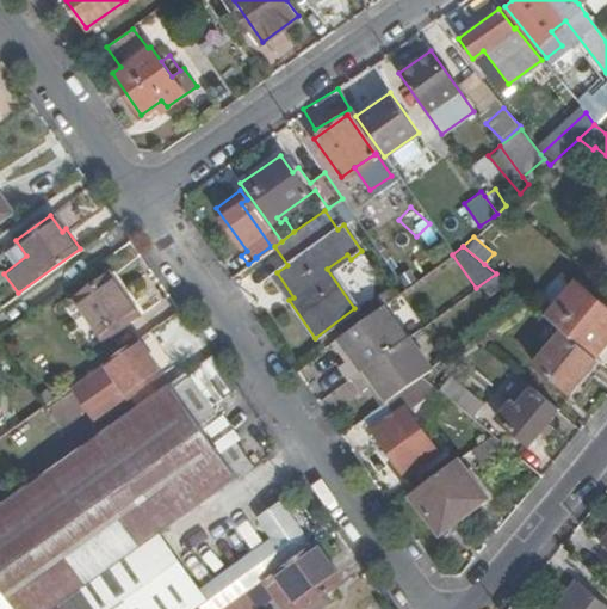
[(272,276),(289,300),(293,297),(277,272),(272,276)]
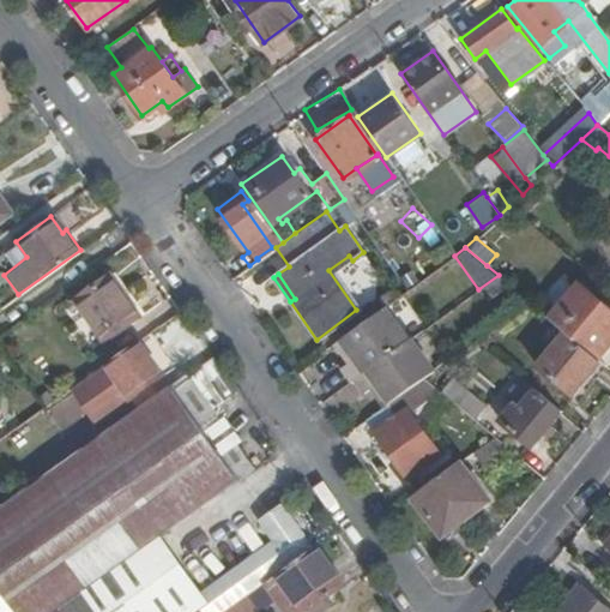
[(83,312),(116,288),(108,275),(73,300),(83,312)]
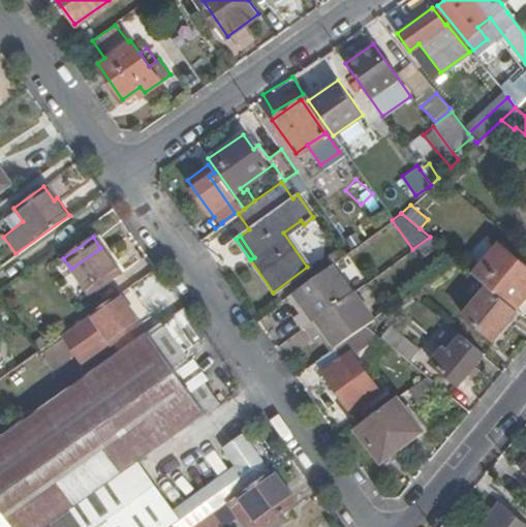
[(517,310),(520,313),(525,306),(525,268),(496,244),(471,272),(486,284),(517,310)]
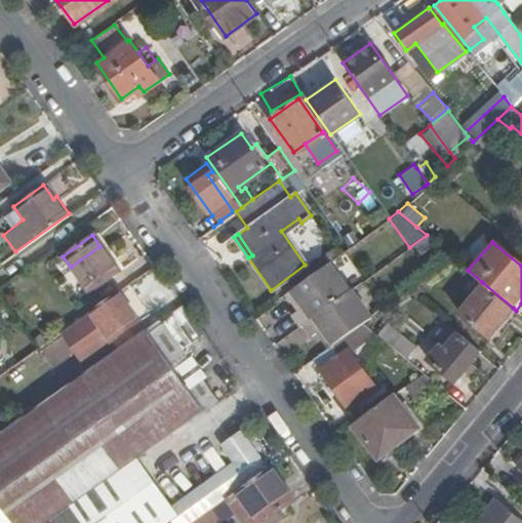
[(117,271),(99,246),(71,267),(88,291),(117,271)]
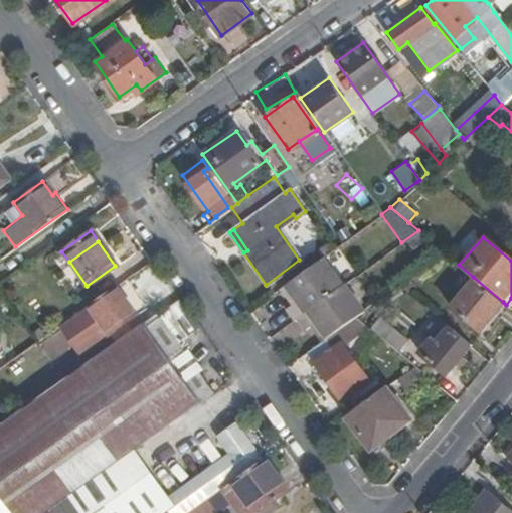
[(355,316),(364,309),(345,282),(341,285),(322,257),(284,284),(295,300),(291,303),(284,308),(292,319),(295,316),(303,327),(309,323),(313,320),(325,337),(340,326),(355,316)]
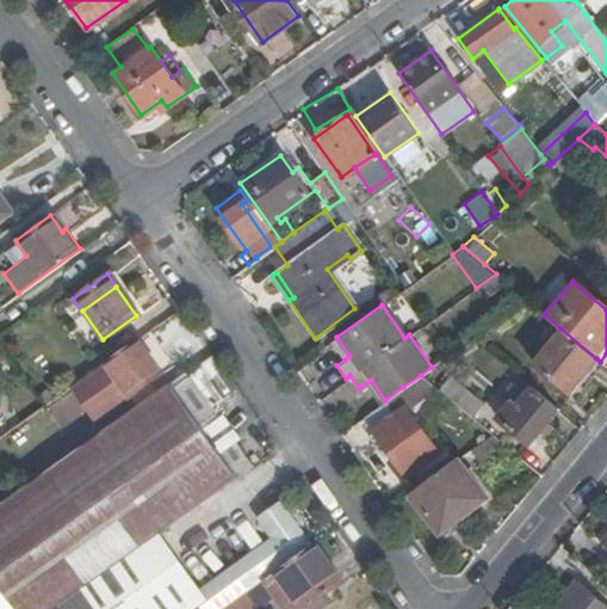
[(569,391),(596,358),(561,328),(534,361),(569,391)]
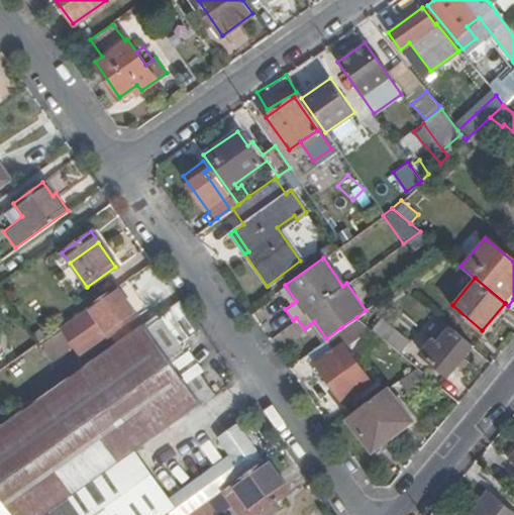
[(296,301),(285,285),(280,289),(292,304),(296,301)]
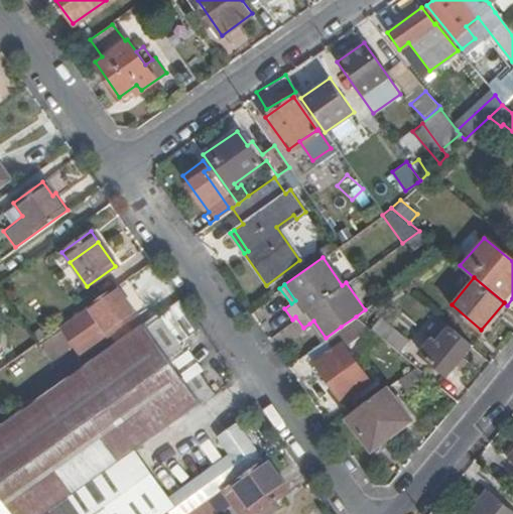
[(133,315),(113,287),(55,328),(76,357),(133,315)]
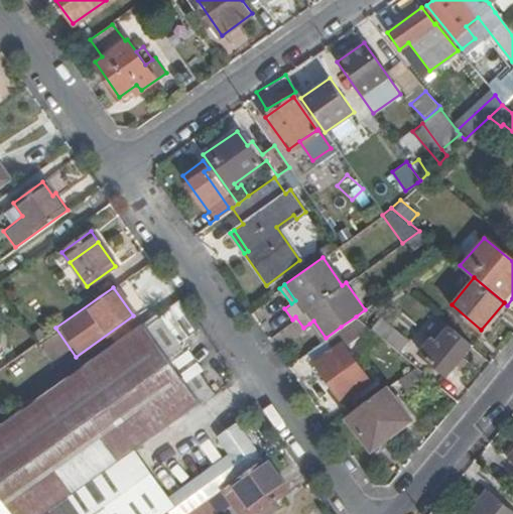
[(185,334),(196,326),(177,299),(166,307),(185,334)]
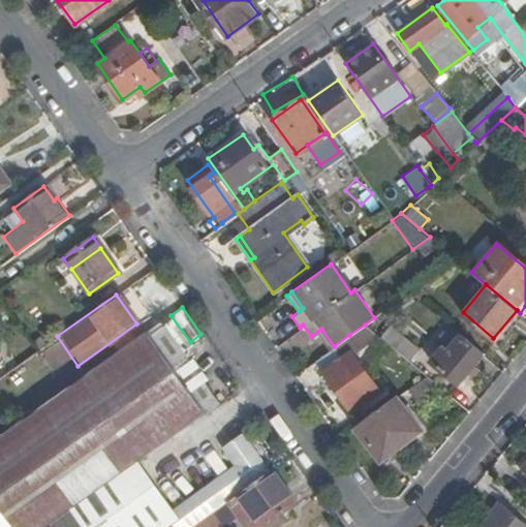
[(0,526),(41,526),(133,462),(215,403),(198,382),(186,392),(173,372),(185,363),(157,324),(0,437),(0,526)]
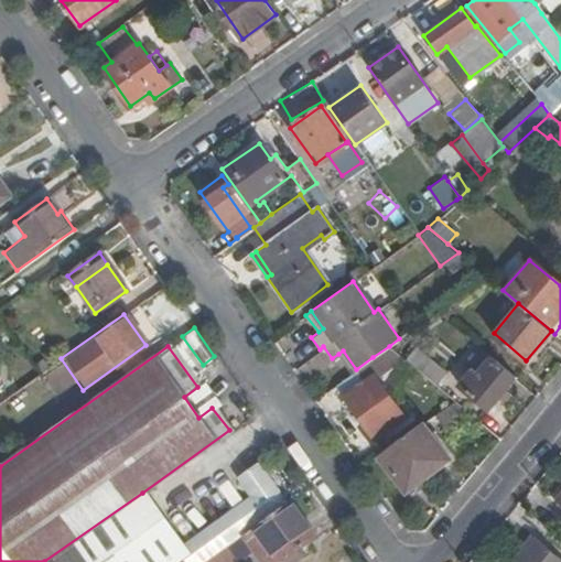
[(352,373),(336,384),(374,436),(391,423),(376,402),(371,396),(366,388),(403,357),(389,346),(373,357),(356,369),(354,371),(352,373)]
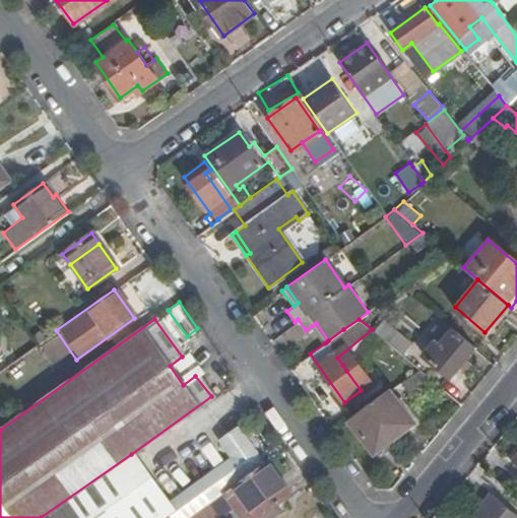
[(449,376),(474,345),(443,319),(429,336),(432,339),(421,353),(449,376)]
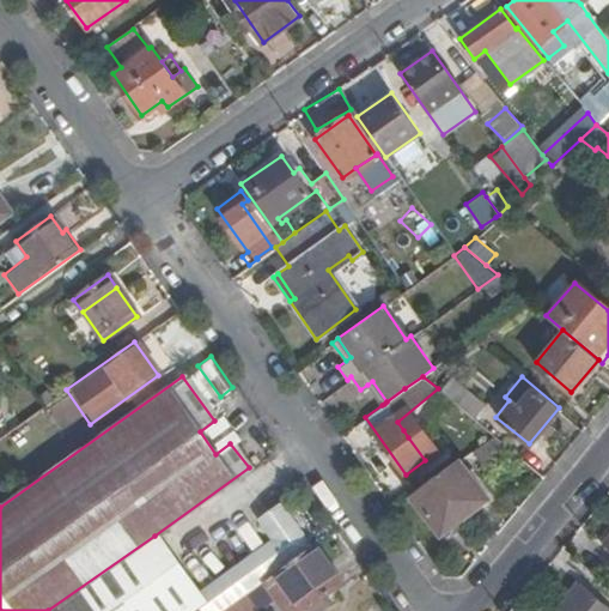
[(440,392),(473,418),(485,404),(452,377),(440,392)]
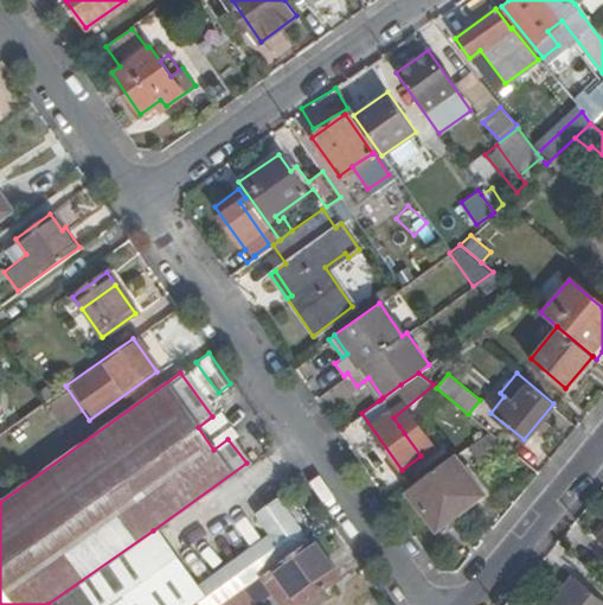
[(364,381),(378,401),(380,400),(383,397),(369,377),(364,381)]
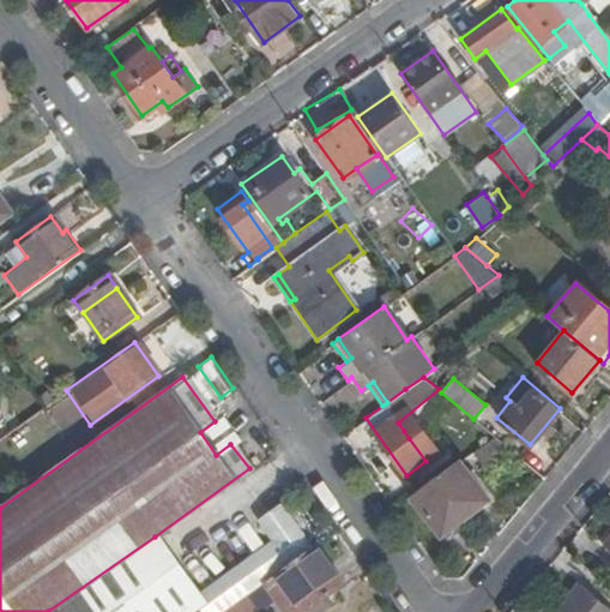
[(404,431),(409,438),(422,429),(418,421),(404,431)]
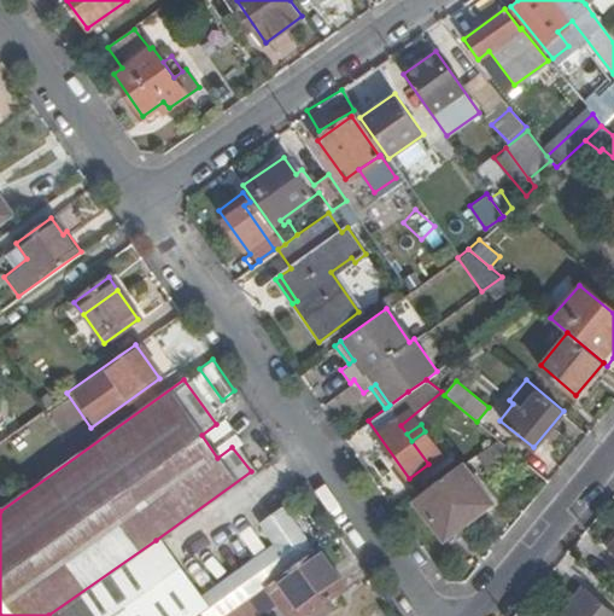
[(444,476),(472,515),(492,499),(465,460),(444,476)]
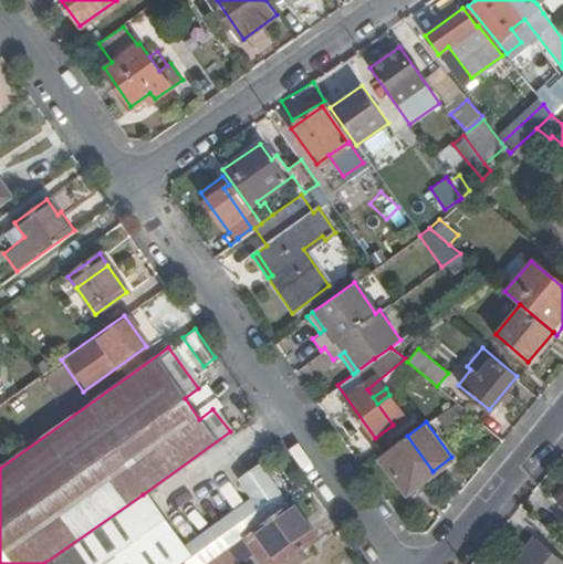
[(408,489),(433,471),(407,436),(382,453),(408,489)]
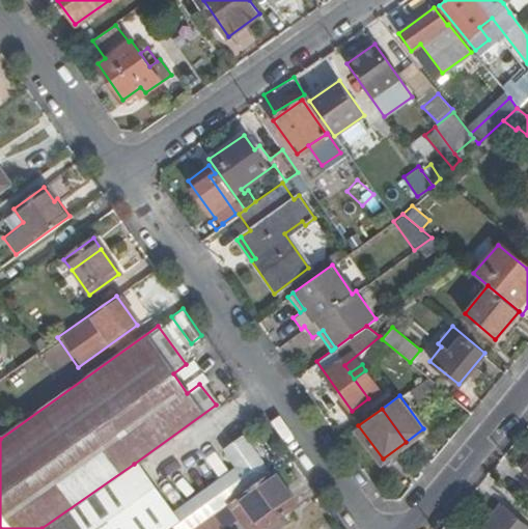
[(169,514),(148,484),(86,528),(168,528),(170,528),(186,528),(268,470),(242,436),(223,448),(235,466),(169,514)]
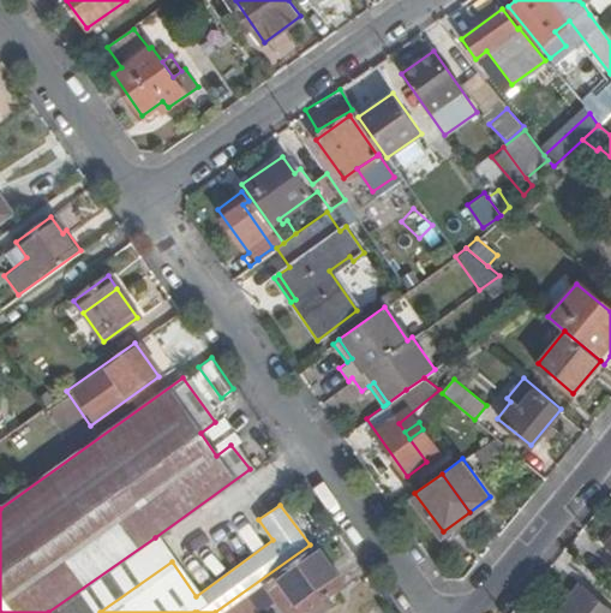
[(100,612),(172,561),(155,537),(48,612),(100,612)]
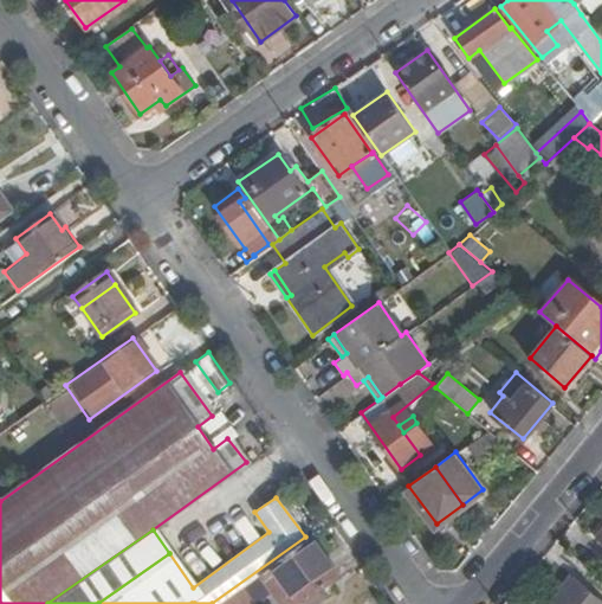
[(337,576),(310,537),(271,565),(298,603),(337,576)]
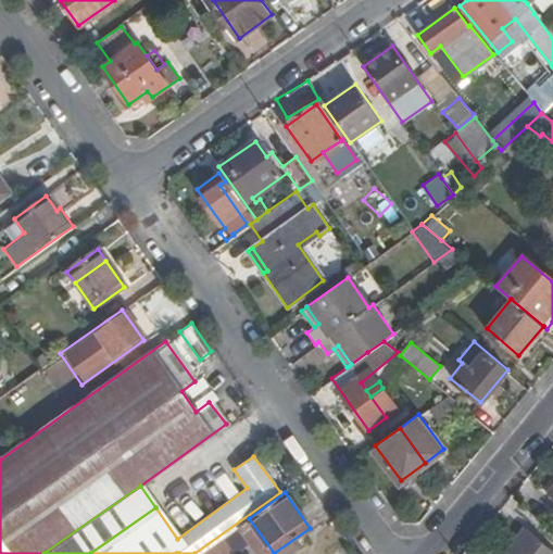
[(254,534),(246,521),(235,528),(244,542),(254,534)]
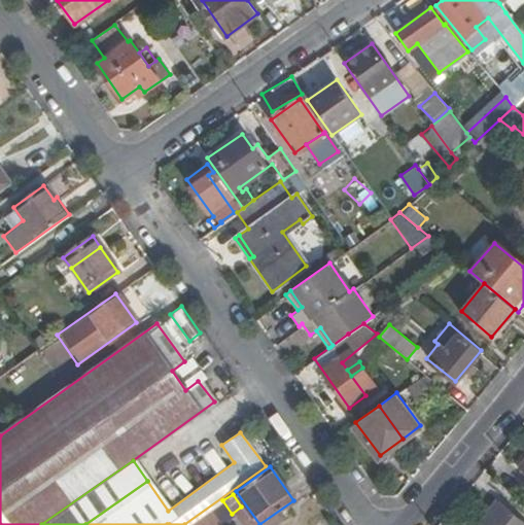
[(523,524),(523,521),(498,499),(490,509),(510,524),(523,524)]
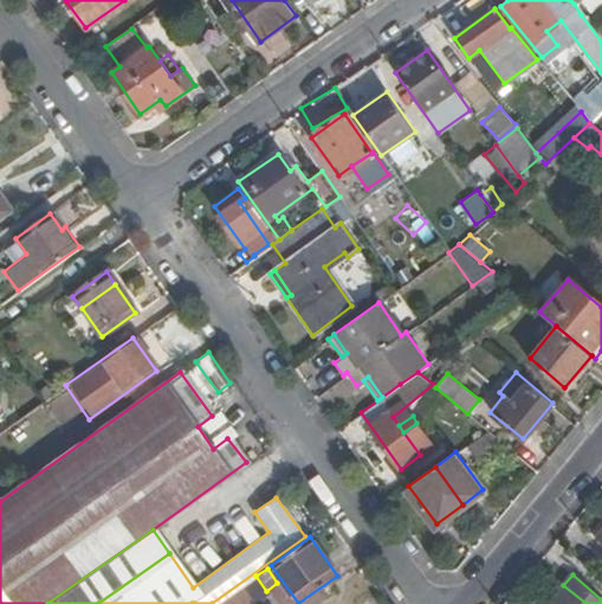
[(266,591),(256,576),(243,585),(254,599),(266,591)]
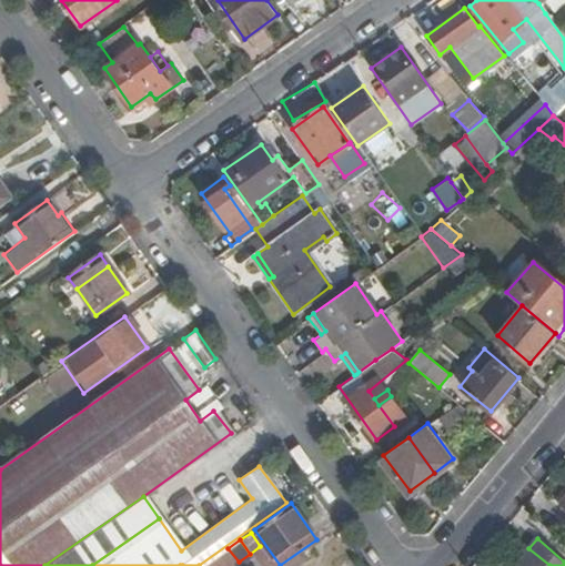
[(550,565),(528,548),(514,565),(550,565)]
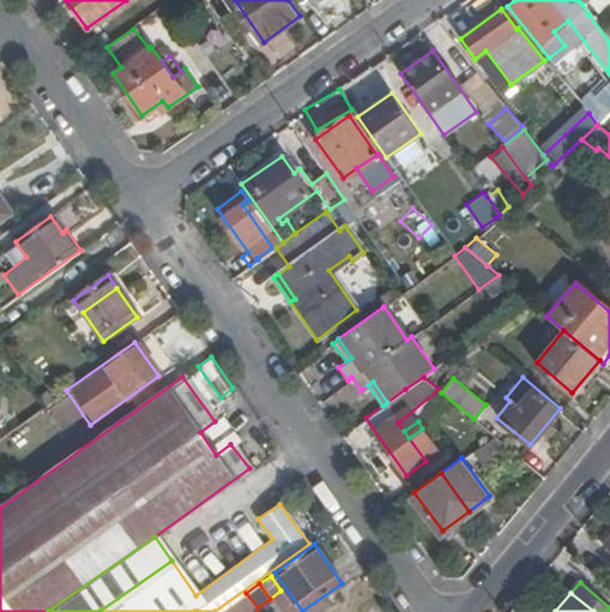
[(251,611),(255,609),(245,594),(228,606),(230,611),(251,611)]
